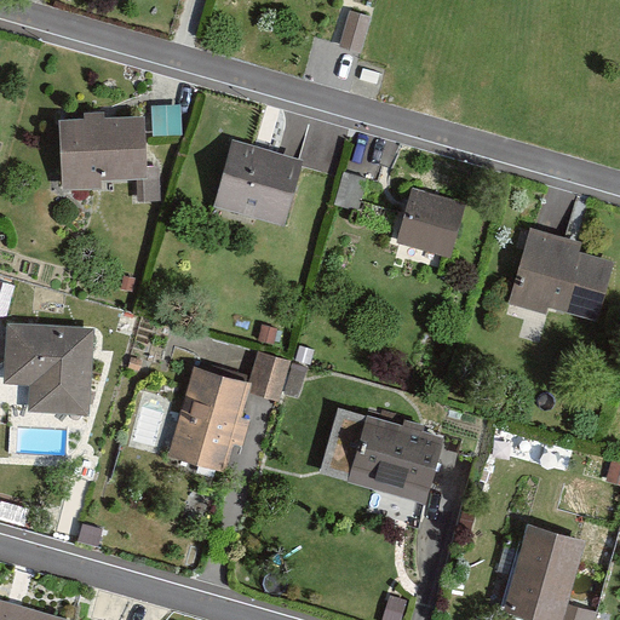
[(349,7),(338,42),(357,49),(366,15),(349,7)]
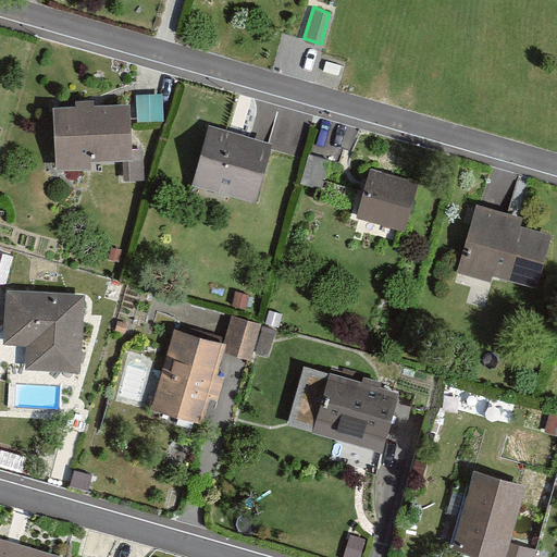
[(131,106),(53,109),(56,172),(91,171),(91,163),(133,162),(131,106)]
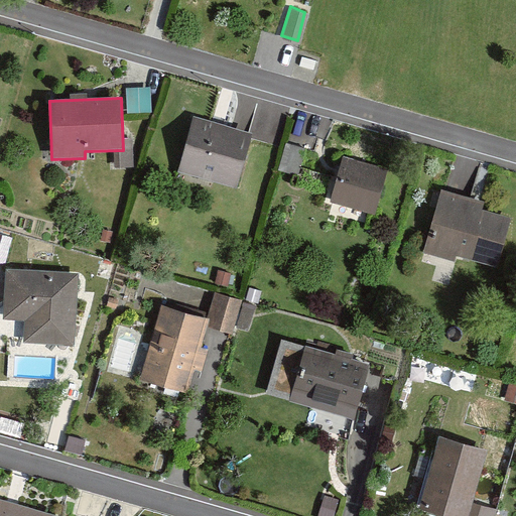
[(194,118),(178,172),(237,188),(252,134),(194,118)]
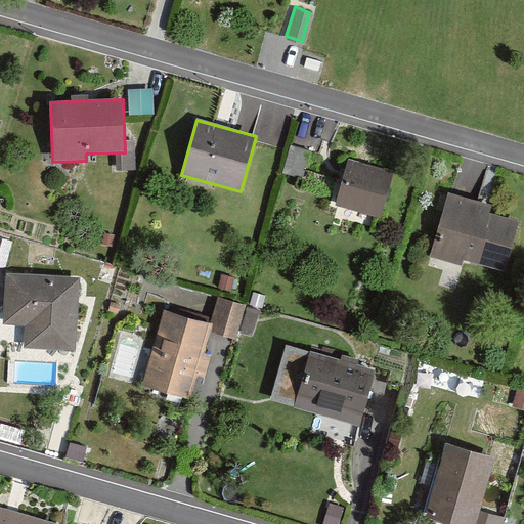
[(395,172),(349,159),(336,206),(381,219),(395,172)]
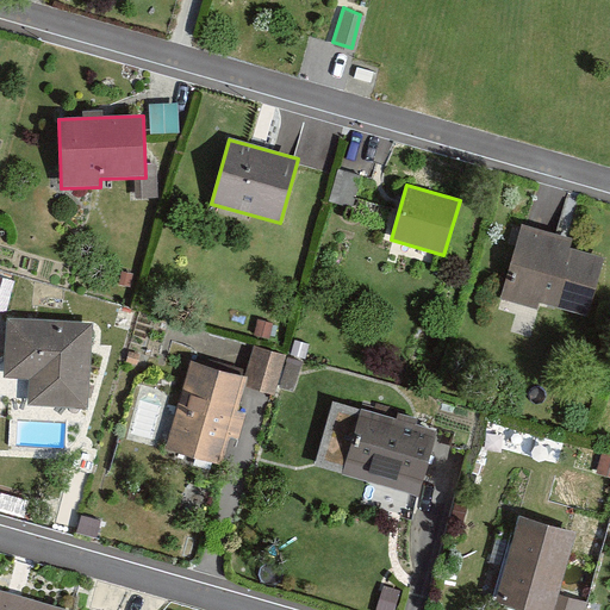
[(573,238),(521,225),(500,300),(539,310),(541,305),(589,317),(604,259),(571,249),(573,238)]
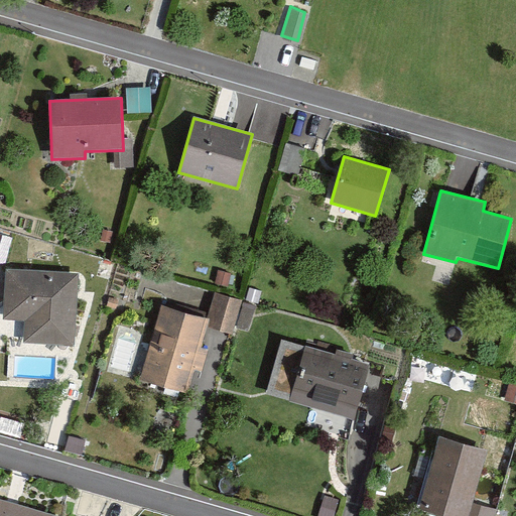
[(75,275),(8,272),(6,321),(27,321),(27,340),(73,342),(75,275)]
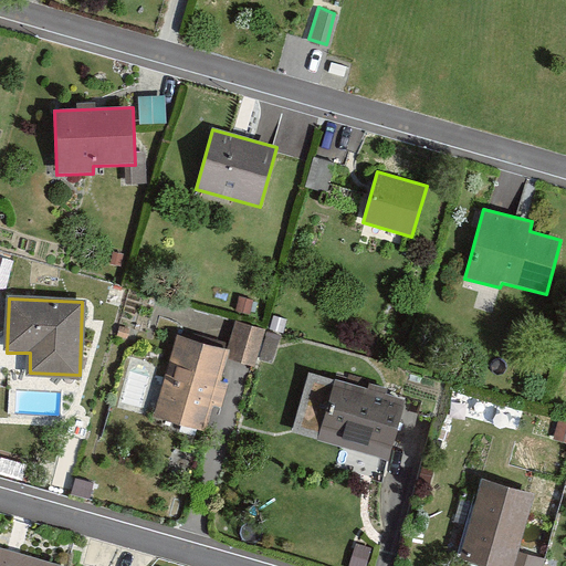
[(265,331),(239,323),(227,359),(254,367),(265,331)]
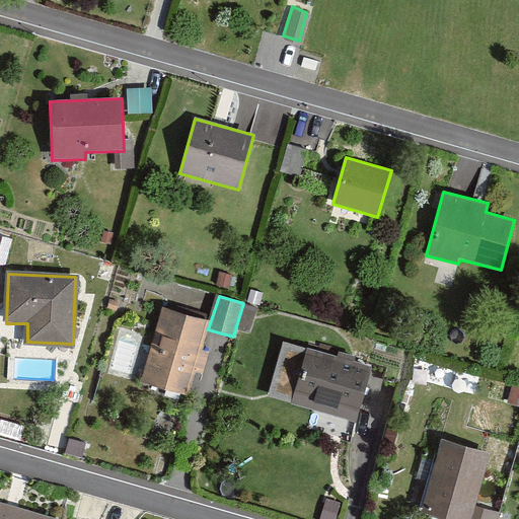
[(209,321),(163,308),(141,382),(187,396),(209,321)]
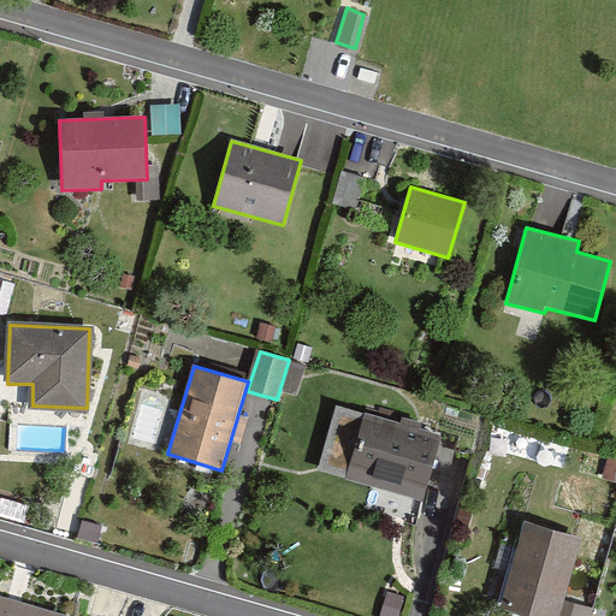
[(440,438),(365,416),(348,477),(424,498),(440,438)]
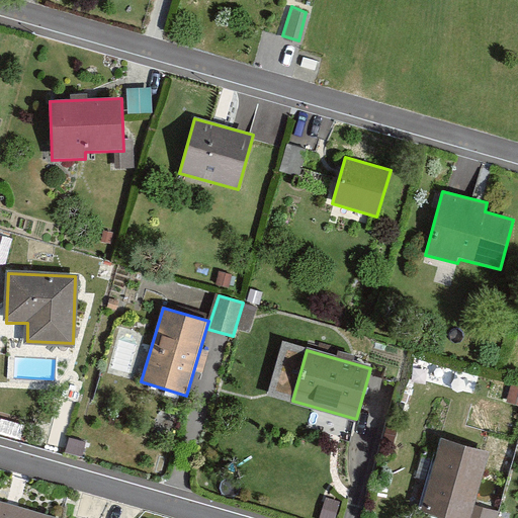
[(488,453),(443,442),(425,515),(437,517),(470,517),(475,506),(488,453)]
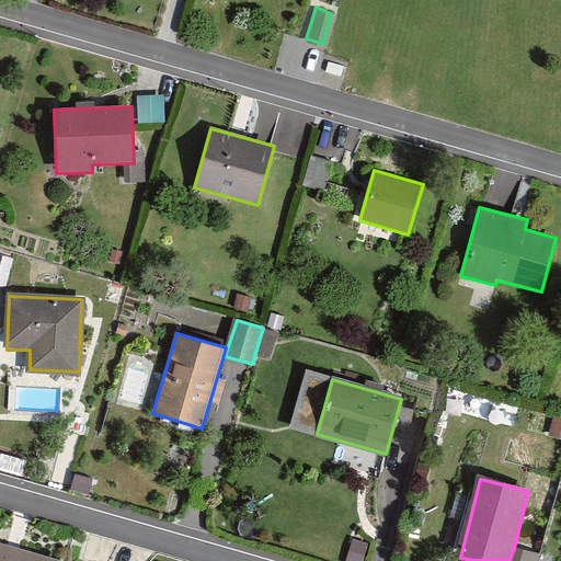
[(63,560),(0,544),(0,560),(63,560)]
